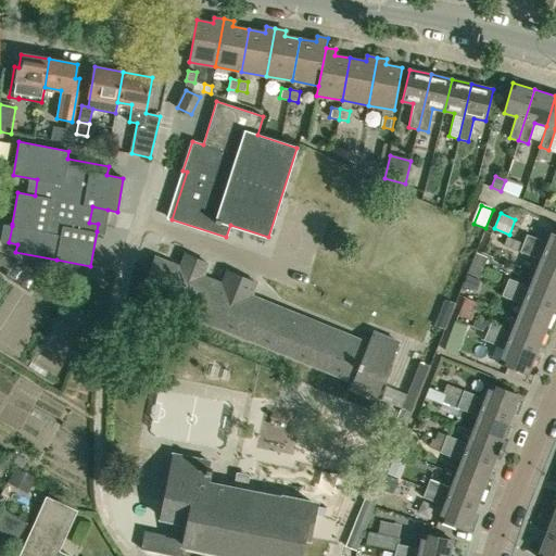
[(523,243),(555,255),(555,229),(553,228),(547,242),(527,234),(523,243)]
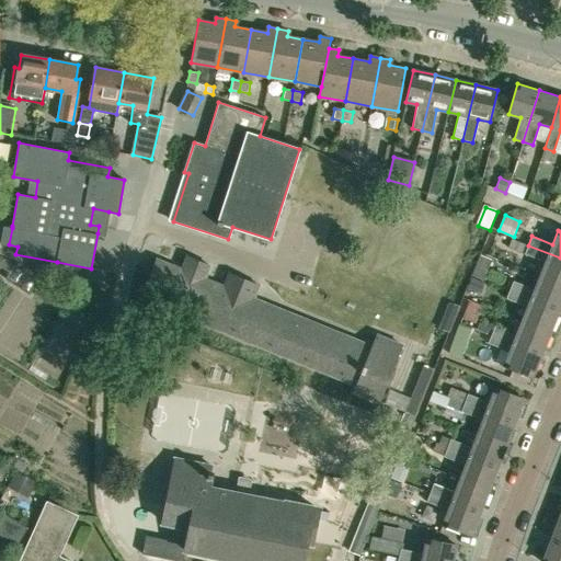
[(560,258),(528,245),(511,238),(506,247),(546,262),(540,275),(560,284),(560,258)]
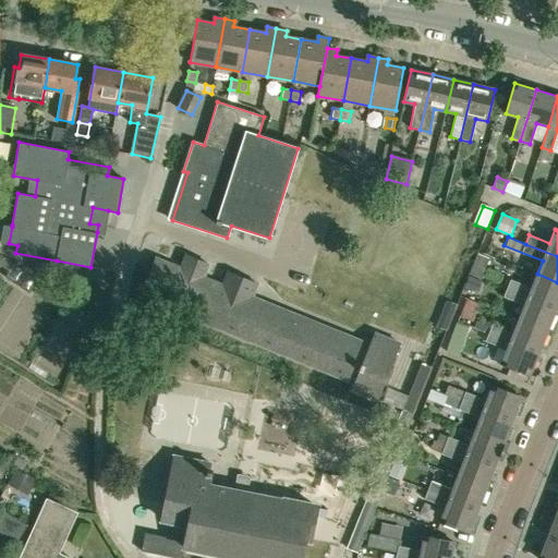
[(488,257),(478,253),(471,274),(481,278),(488,257)]
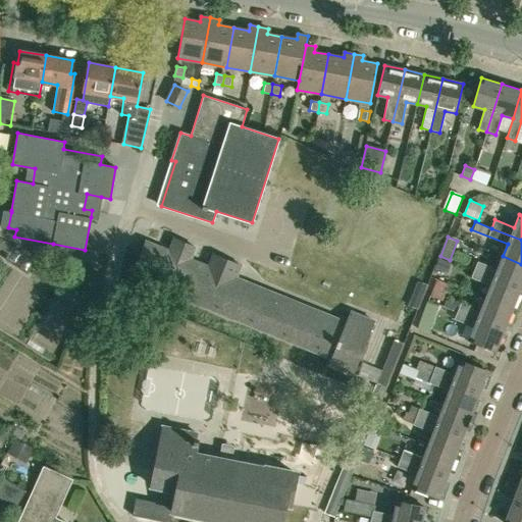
[(0,239),(0,249),(9,255),(14,248),(0,239)]
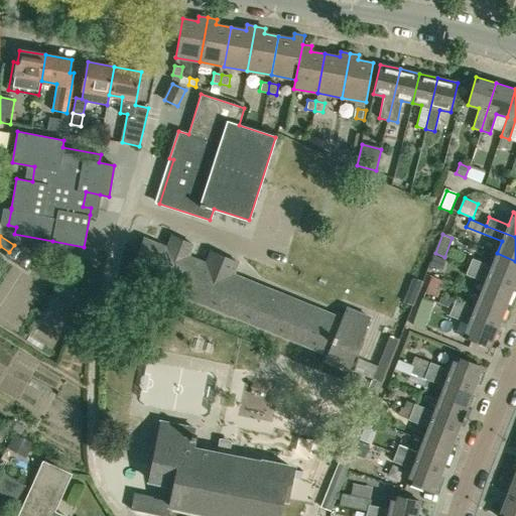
[(211,251),(206,263),(188,256),(192,244),(172,236),(167,248),(144,238),(129,274),(328,353),(326,360),(349,369),(370,317),(347,307),(342,318),(233,274),(238,262),(211,251)]
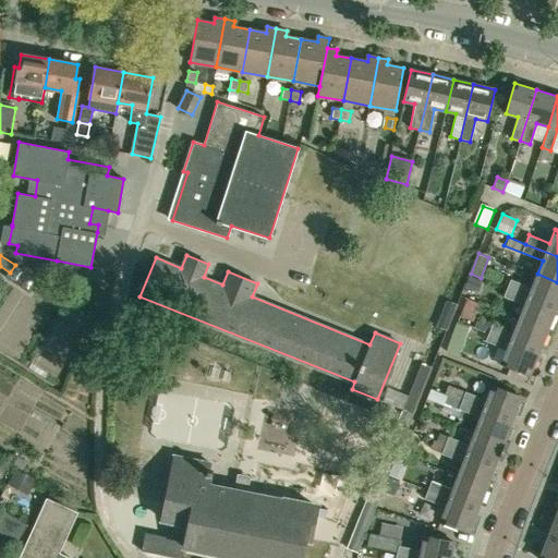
[(24,270),(15,265),(10,273),(5,279),(29,294),(39,280),(24,270)]
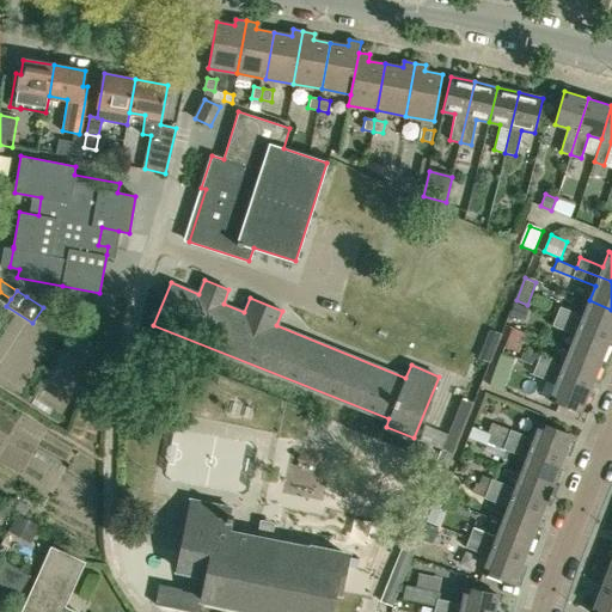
[(611,338),(611,334),(611,310),(589,300),(582,316),(561,306),(556,317),(611,338)]
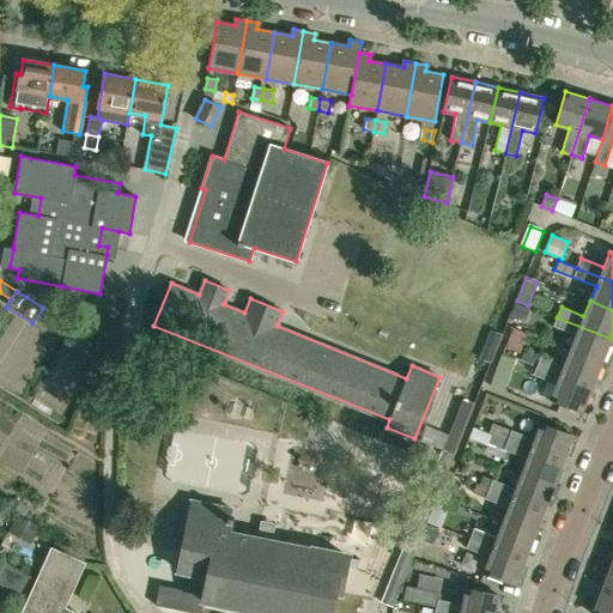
[(516,304),(511,316),(522,321),(528,309),(516,304)]
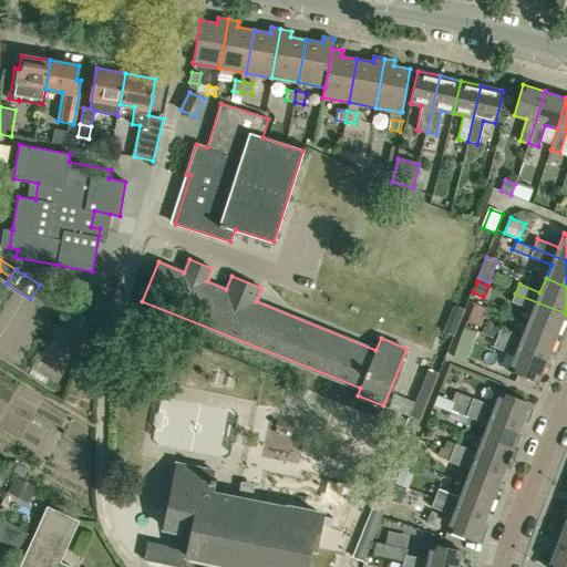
[(515,294),(514,295),(512,302),(533,311),(526,325),(556,336),(566,313),(515,294)]
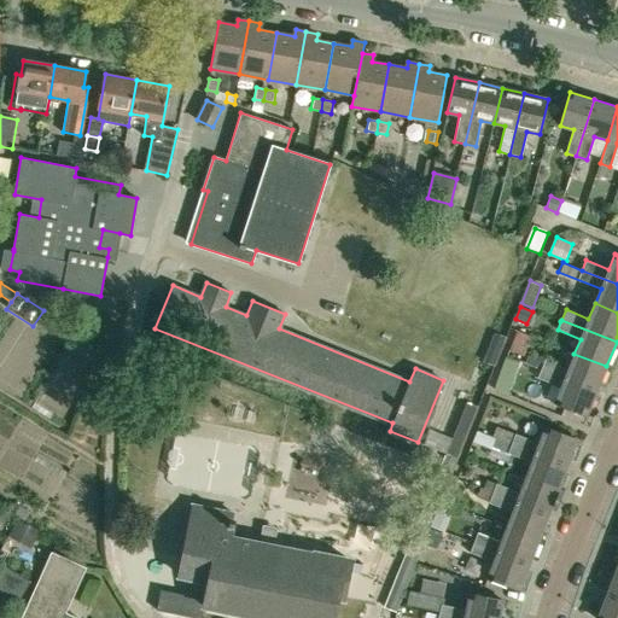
[(81,334),(75,345),(76,345),(91,354),(94,348),(97,344),(97,343),(95,342),(81,334)]
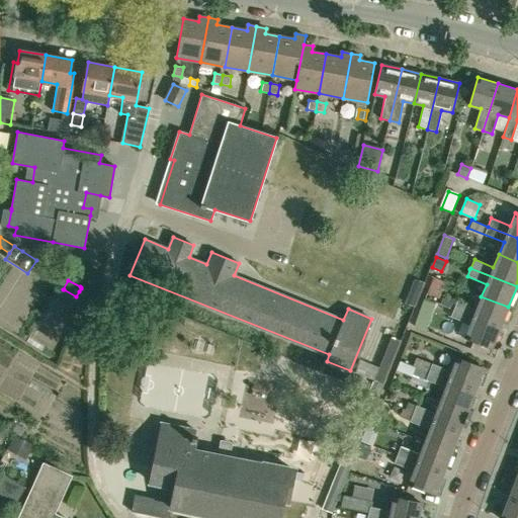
[(415,280),(405,305),(413,309),(423,284),(415,280)]
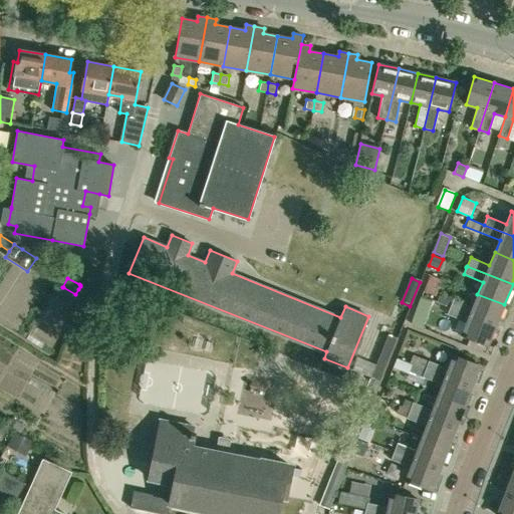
[(496,325),(504,304),(477,294),(473,306),(465,303),(454,298),(451,306),(496,325)]
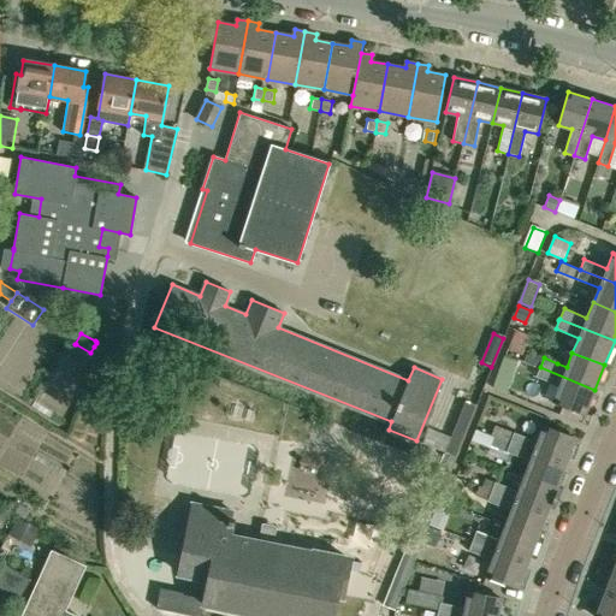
[(585,414),(594,390),(540,367),(535,377),(550,381),(560,385),(552,401),(585,414)]
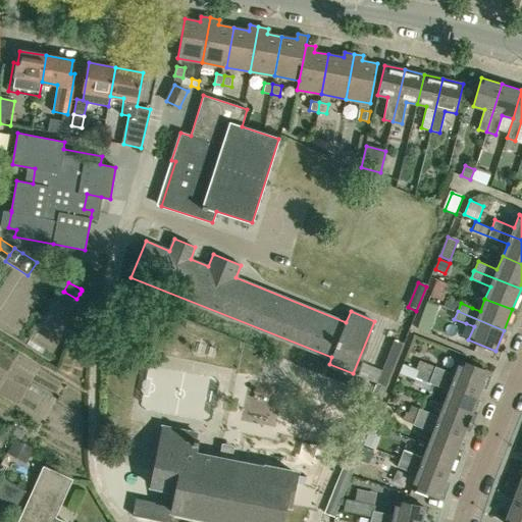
[(394,342),(377,383),(367,409),(375,412),(385,386),(403,345),(394,342)]
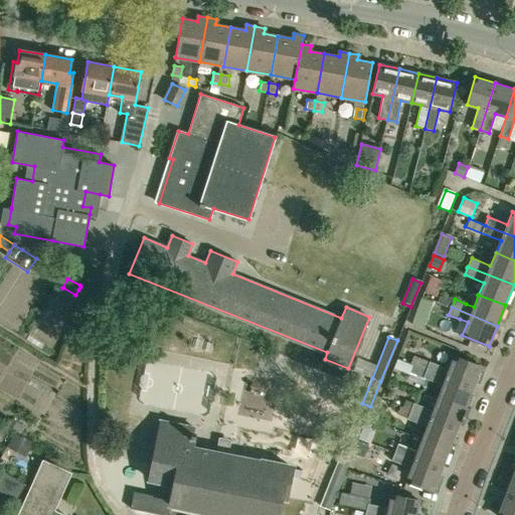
[(449,369),(430,361),(413,355),(410,366),(425,372),(426,369),(473,387),(481,366),(454,356),(449,369)]
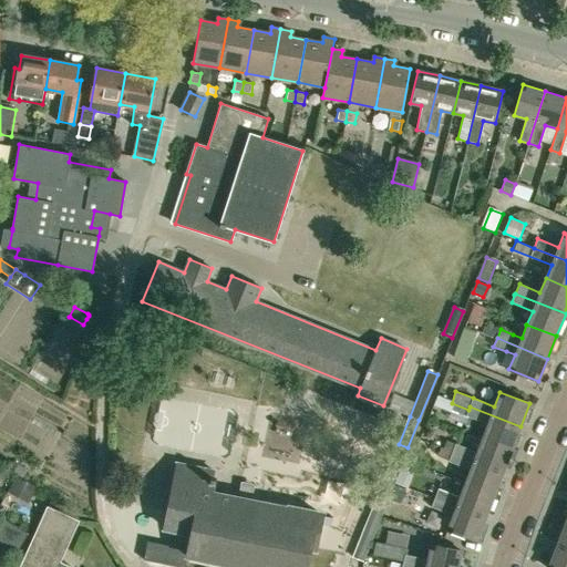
[(452,403),(440,398),(435,406),(449,412),(452,403)]
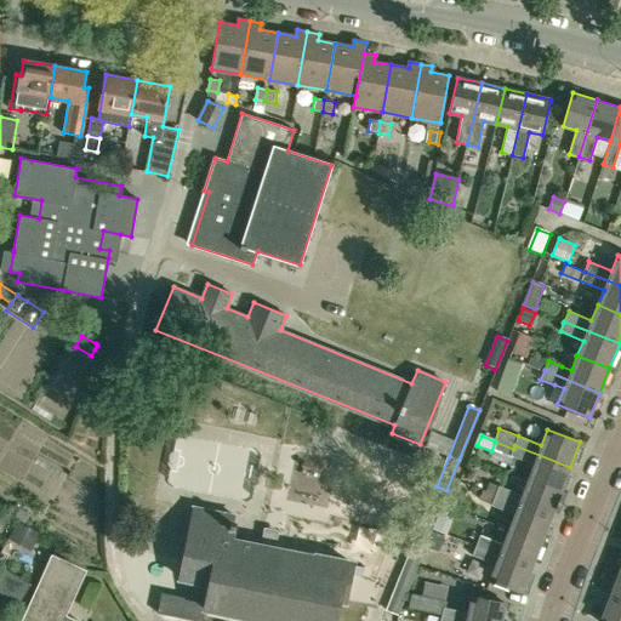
[(560,491),(570,467),(514,445),(513,449),(511,455),(534,465),(528,479),(560,491)]
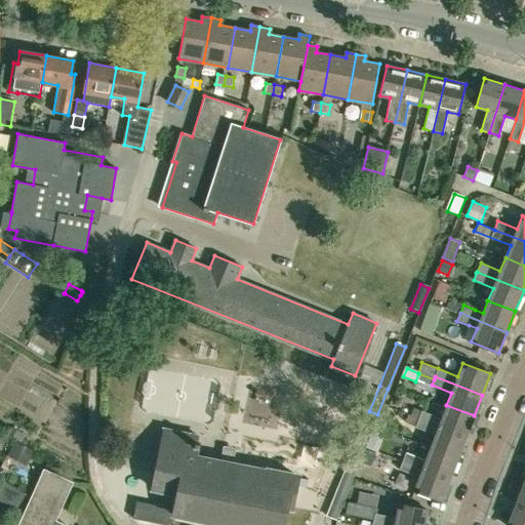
[(466,437),(474,415),(446,405),(442,418),(421,410),(418,419),(466,437)]
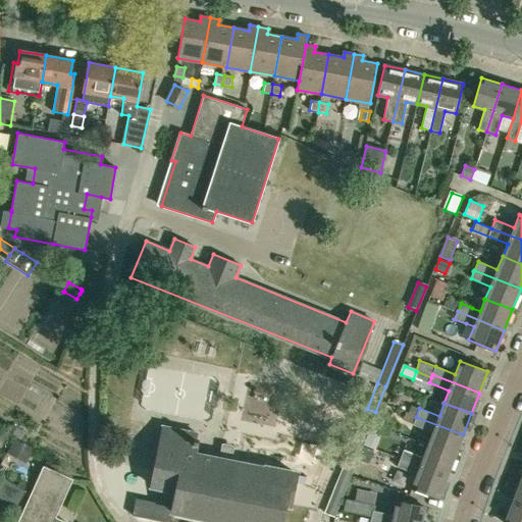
[(455,456),(463,434),(416,417),(413,424),(432,432),(428,445),(455,456)]
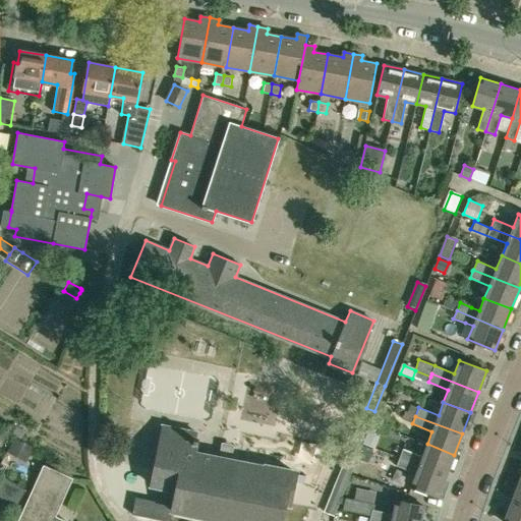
[(25,431),(12,423),(7,431),(20,440),(25,431)]
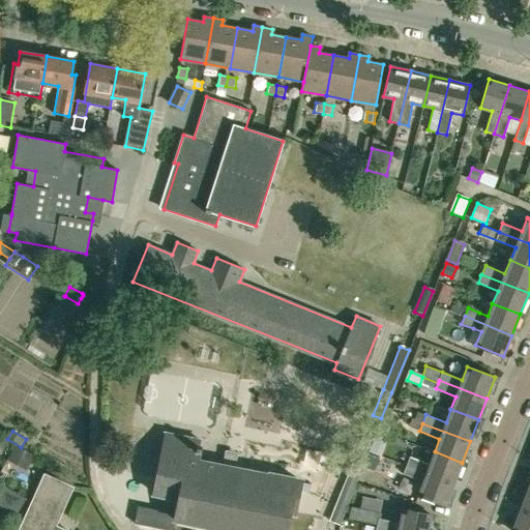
[(164,444),(154,493),(179,498),(175,520),(211,527),(209,529),(286,529),(290,512),(295,513),(301,481),(268,474),(268,475),(234,469),(236,457),(225,454),(223,466),(198,461),(199,453),(201,453),(202,447),(198,446),(200,439),(167,433),(165,444),(164,444)]
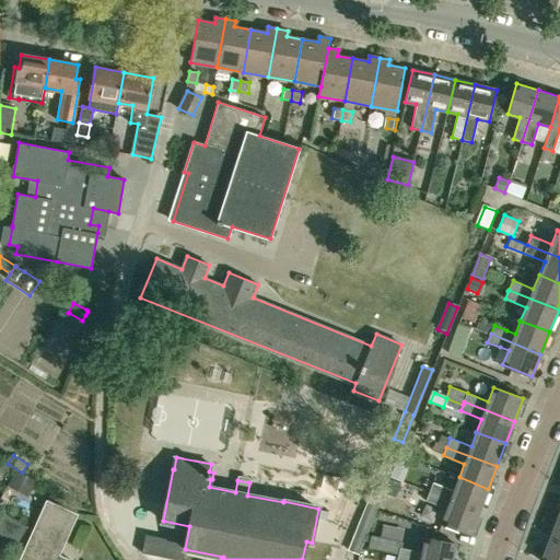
[(394,469),(391,477),(403,481),(406,474),(394,469)]
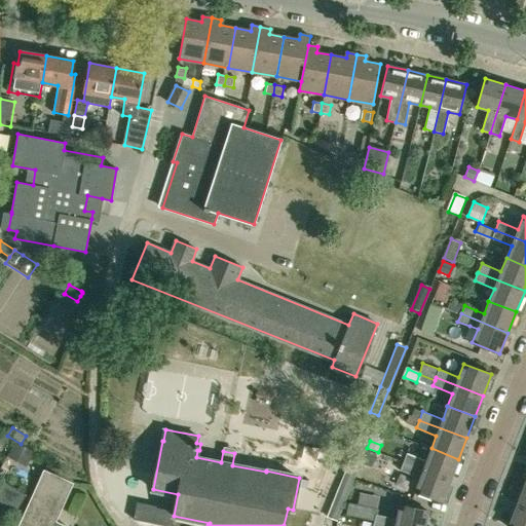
[(32,454),(14,443),(7,454),(26,464),(32,454)]
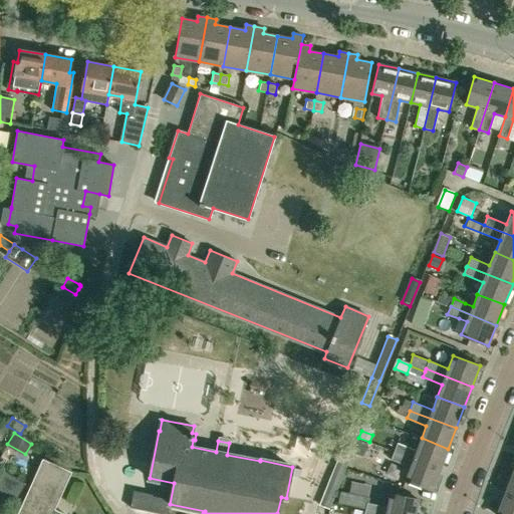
[(440,470),(448,449),(422,438),(416,452),(409,449),(409,448),(397,444),(394,452),(440,470)]
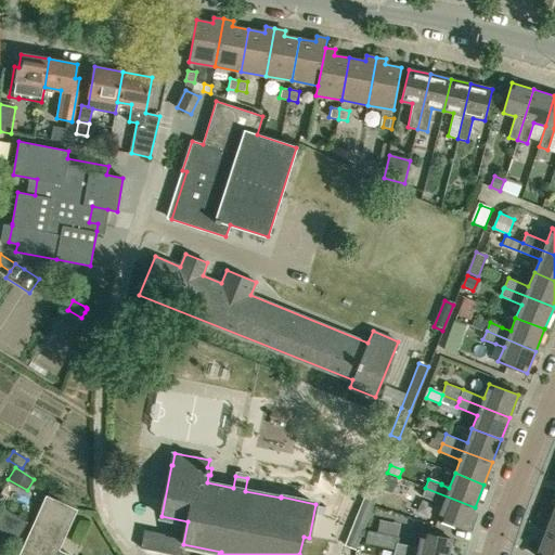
[(466,529),(475,507),(425,488),(422,497),(435,501),(443,504),(437,518),(466,529)]
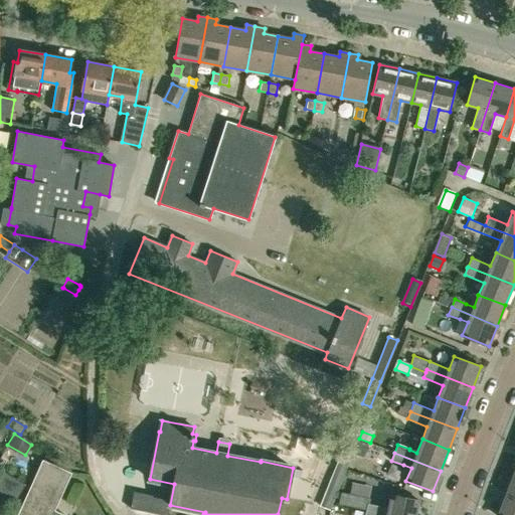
[(64,514),(54,510),(71,473),(43,460),(17,514),(64,514)]
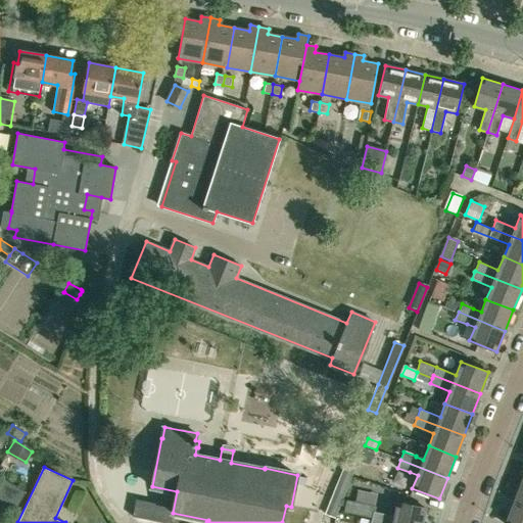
[(335,489),(326,514),(335,517),(344,493),(349,481),(340,477),(335,489)]
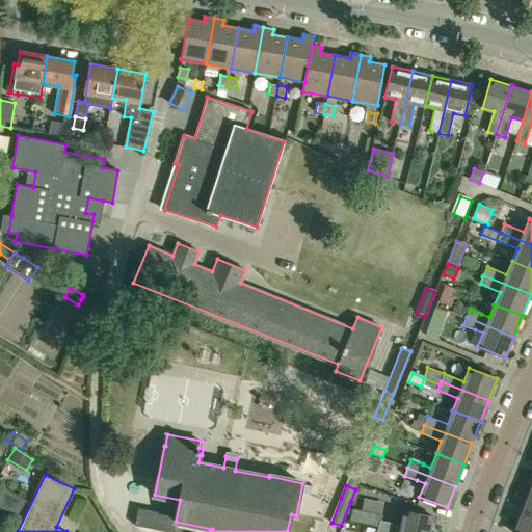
[(531,490),(530,489),(522,511),(531,514),(531,490)]
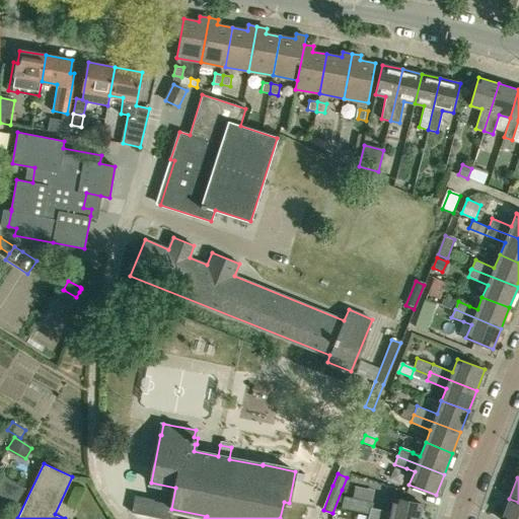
[(383,510),(373,508),(374,505),(342,498),(340,510),(369,516),(383,518),(419,518),(423,504),(394,498),(391,512),(382,511),(383,510)]
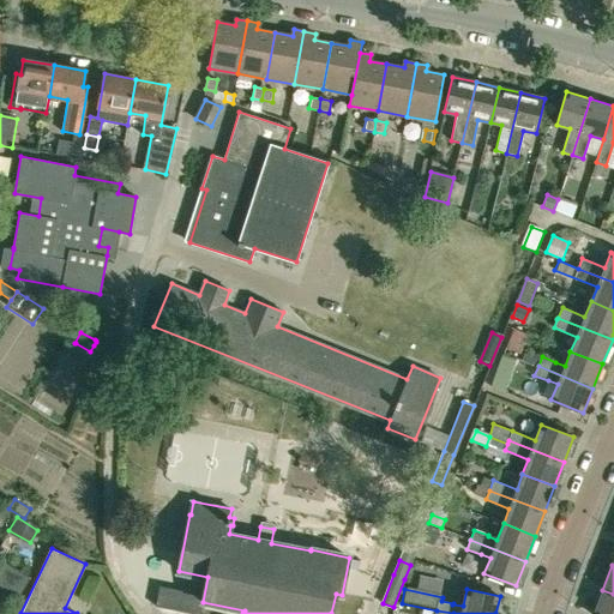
[(613,613),(613,594),(602,590),(591,613),(613,613)]
